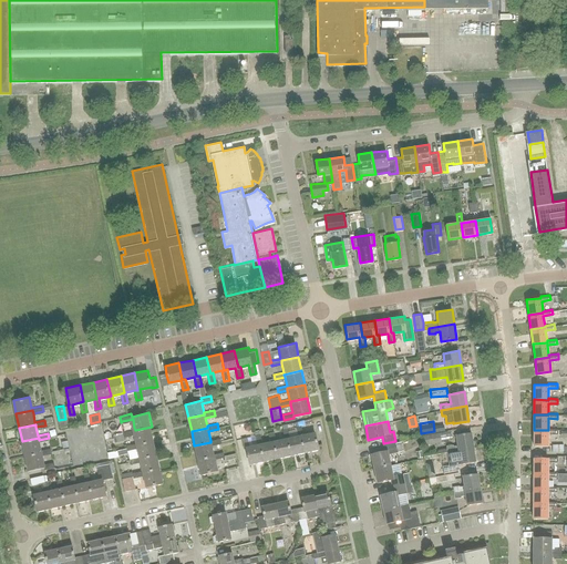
[(296,426),(298,436),(301,434),(305,451),(319,448),(316,431),(302,434),(301,424),(296,426)]
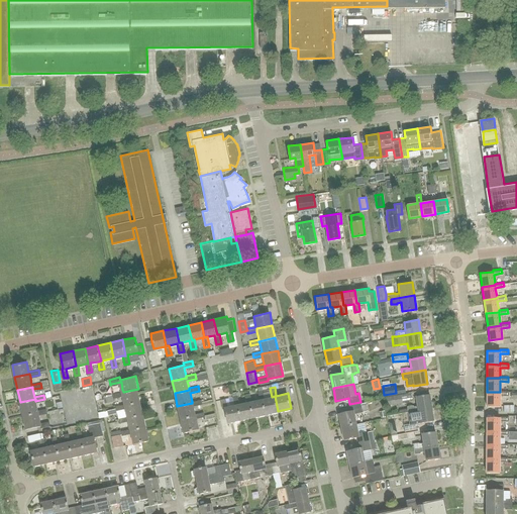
[(123,392),(122,390),(112,393),(113,397),(123,395),(125,402),(125,404),(140,401),(138,389),(123,392)]
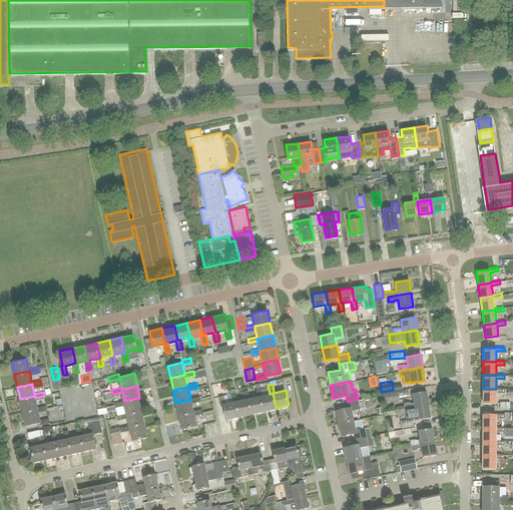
[(264,410),(276,408),(273,393),(270,394),(262,395),(260,386),(255,387),(257,396),(261,396),(264,410)]
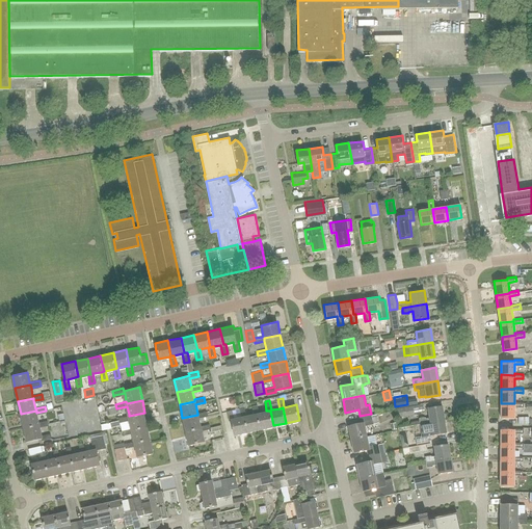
[(514,403),(501,403),(501,418),(514,418),(514,406),(523,406),(523,402),(514,402),(514,403)]
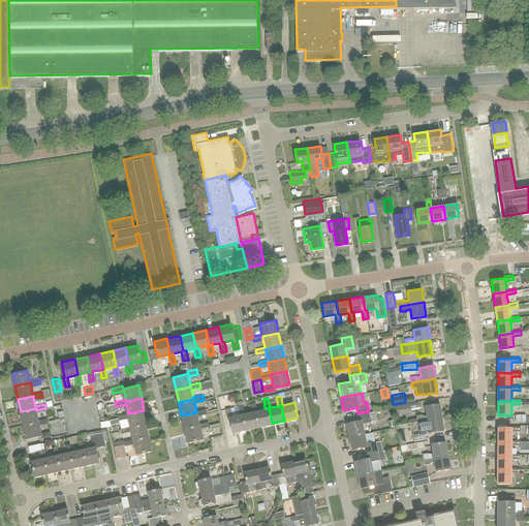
[(258,426),(272,423),(269,408),(265,408),(257,410),(255,401),(250,402),(252,411),(255,410),(258,426)]
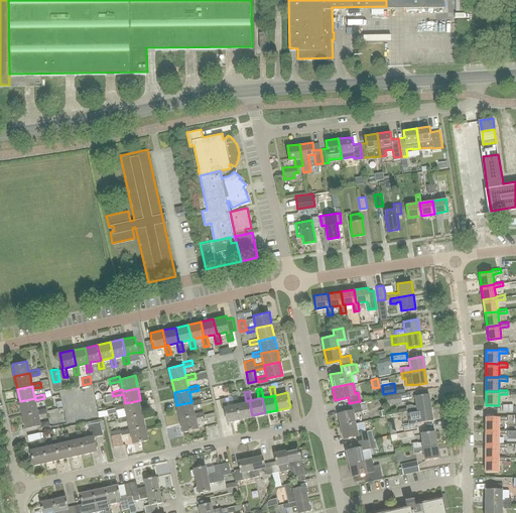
[(401,400),(399,392),(399,391),(383,394),(385,403),(401,400)]
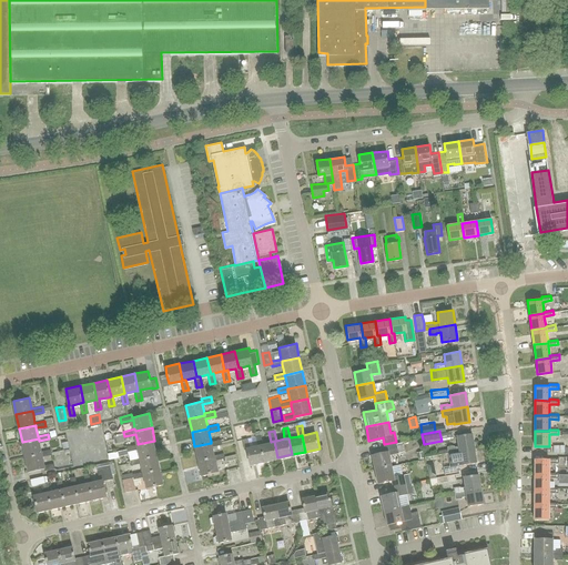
[(448,452),(474,447),(472,433),(456,435),(457,445),(454,445),(454,444),(447,445),(448,452)]
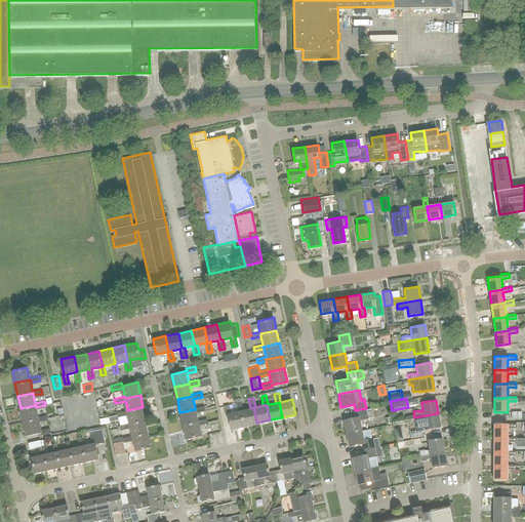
[(244,426),(256,423),(253,407),(250,408),(242,410),(240,401),(236,402),(238,411),(241,410),(244,426)]
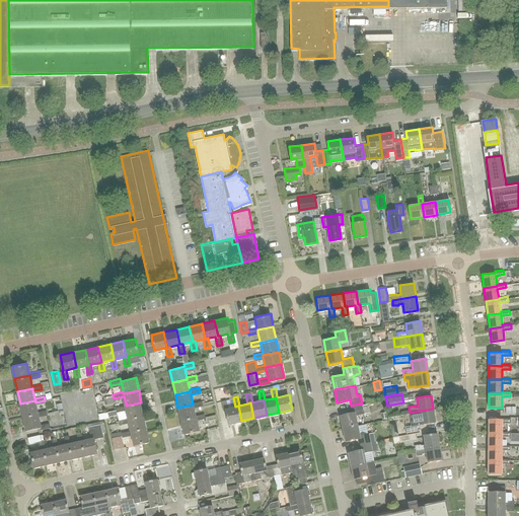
[(228,423),(241,421),(238,406),(235,407),(228,408),(226,398),(221,399),(223,410),(225,409),(228,423)]
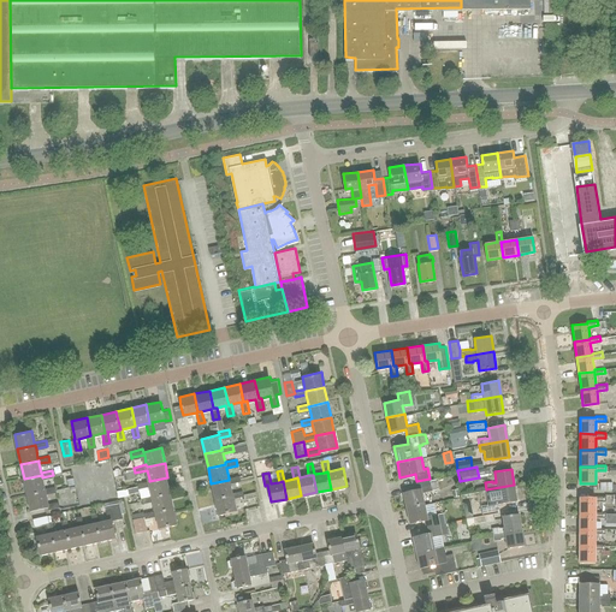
[(45,487),(42,477),(42,475),(24,479),(27,494),(45,491),(46,493),(57,491),(55,485),(45,487)]
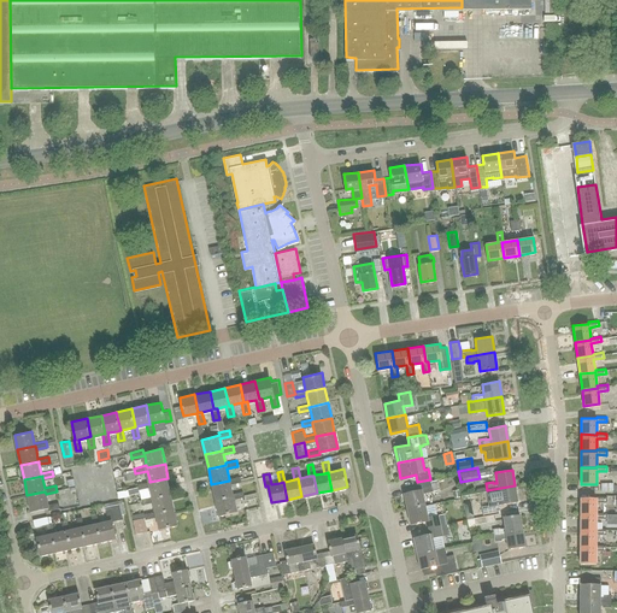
[(240,476),(229,478),(229,481),(211,484),(215,499),(233,495),(231,493),(230,483),(241,481),(240,476)]
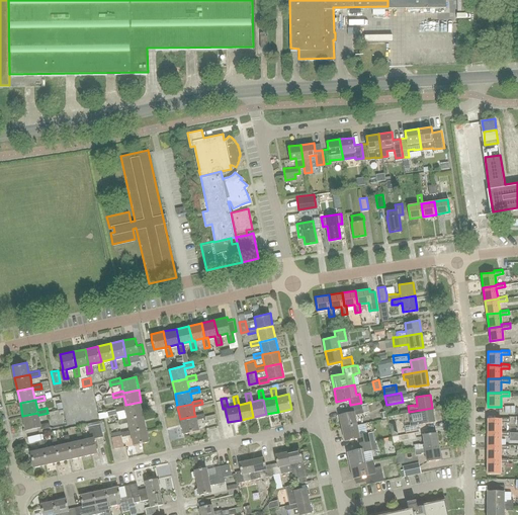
[(125,403),(115,405),(114,405),(115,408),(115,410),(125,408),(127,416),(127,418),(144,415),(141,402),(125,405),(125,403)]
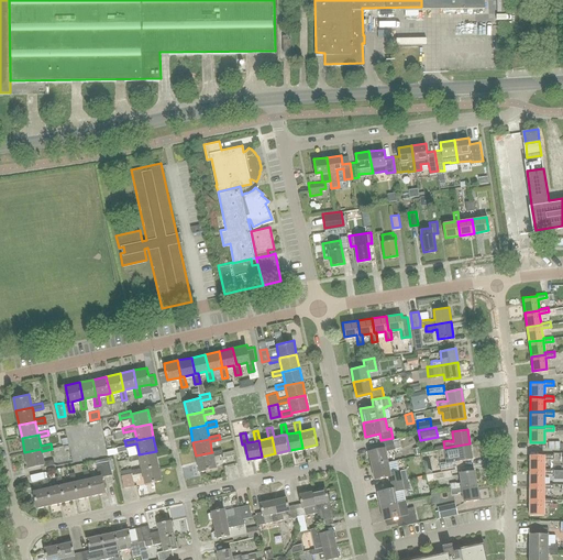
[(368,450),(372,463),(387,460),(385,449),(395,447),(393,438),(381,440),(382,447),(368,450)]
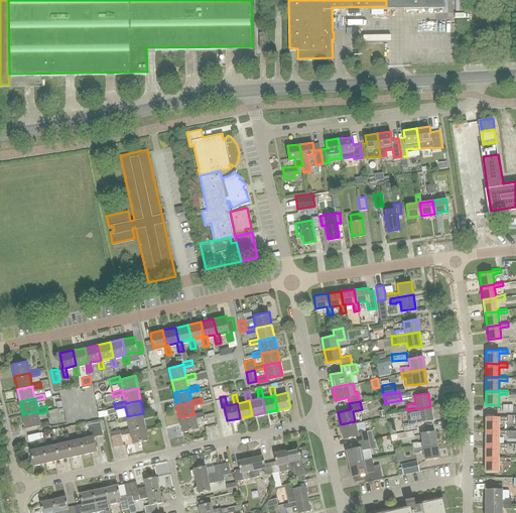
[(407,410),(407,415),(408,421),(402,422),(403,428),(416,426),(415,421),(418,420),(418,421),(432,419),(430,406),(407,410)]
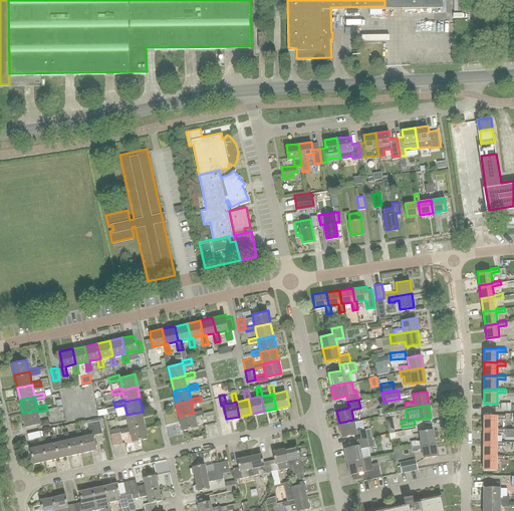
[(202,409),(193,411),(194,413),(179,416),(182,429),(197,425),(195,415),(204,413),(202,409)]
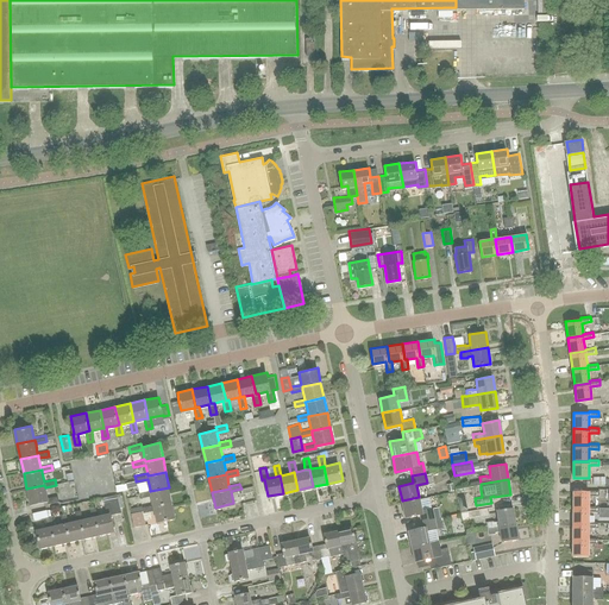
[(46,496),(45,487),(44,485),(26,489),(30,503),(48,499),(48,502),(60,499),(58,493),(46,496)]
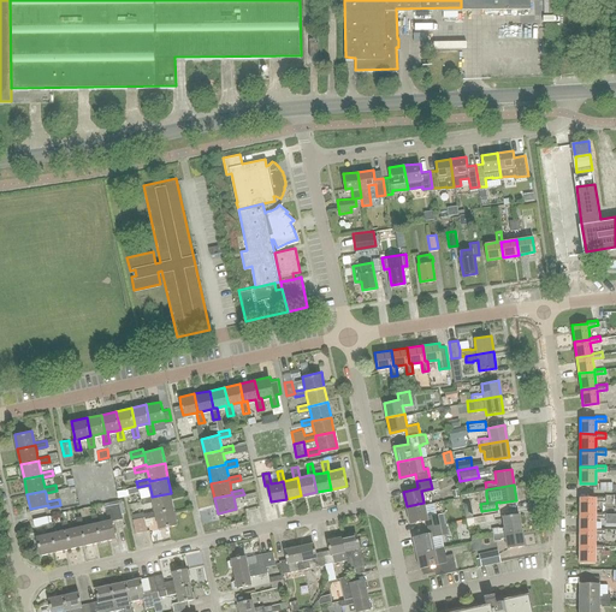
[(175,507),(171,493),(152,497),(152,494),(141,497),(142,501),(153,499),(155,509),(155,511),(175,507)]
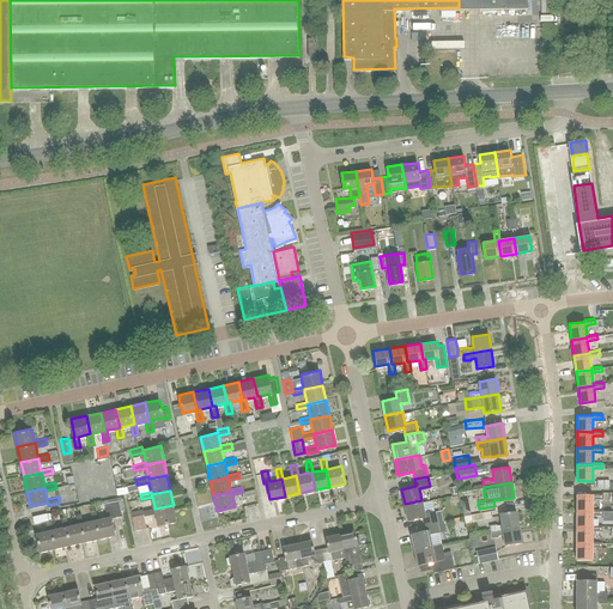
[(593,510),(593,509),(593,498),(601,498),(601,493),(593,493),(593,494),(577,494),(577,510),(593,510)]
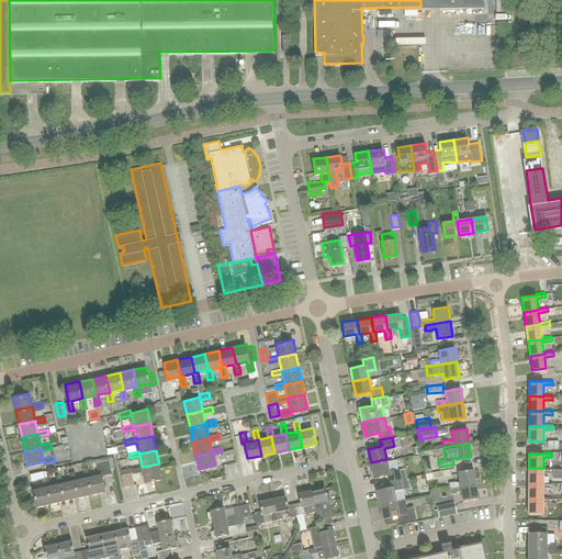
[(101,473),(103,473),(111,471),(108,458),(96,461),(99,474),(90,477),(88,477),(91,493),(105,490),(101,473)]
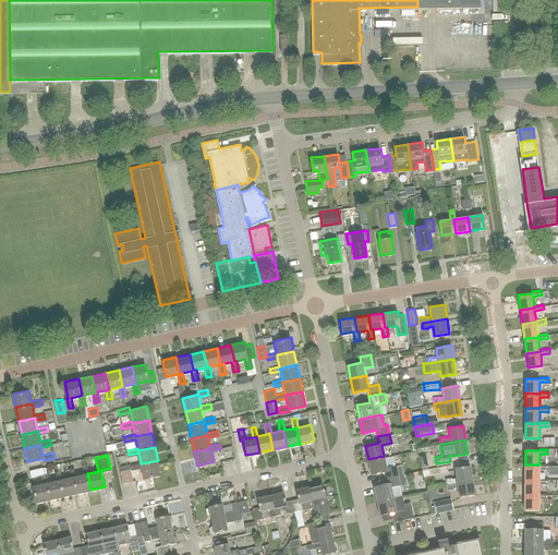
[(401,463),(396,465),(386,467),(384,456),(368,459),(371,473),(385,470),(386,477),(403,473),(401,463)]
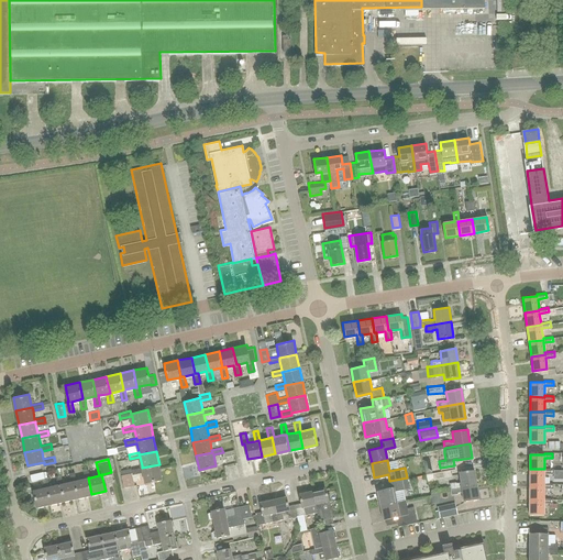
[(162,479),(159,464),(142,468),(142,465),(132,468),(133,473),(143,471),(145,482),(162,479)]
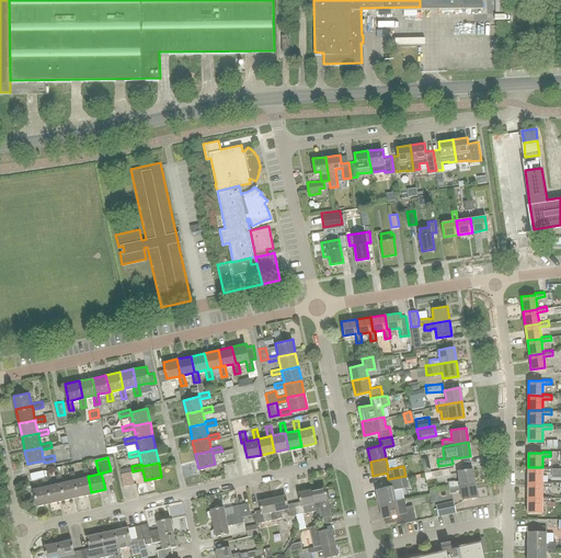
[(78,494),(91,492),(88,476),(90,476),(87,465),(82,466),(84,477),(76,478),(73,479),(78,494)]
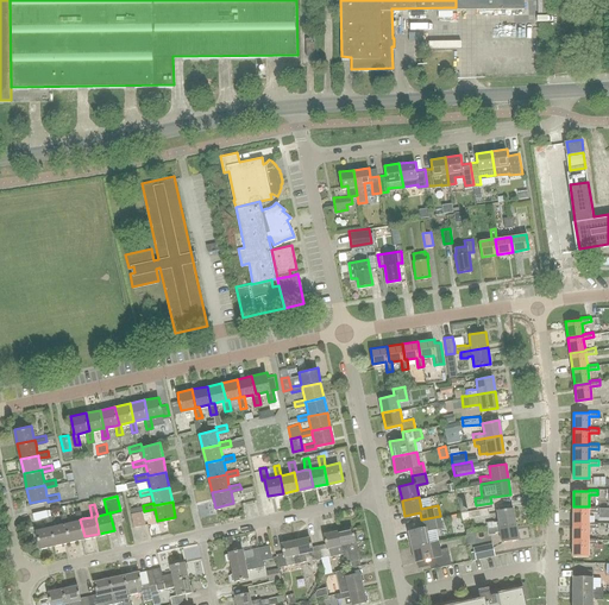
[(598,505),(589,505),(589,506),(573,506),(573,523),(589,523),(589,522),(589,510),(597,510),(597,506),(598,505)]
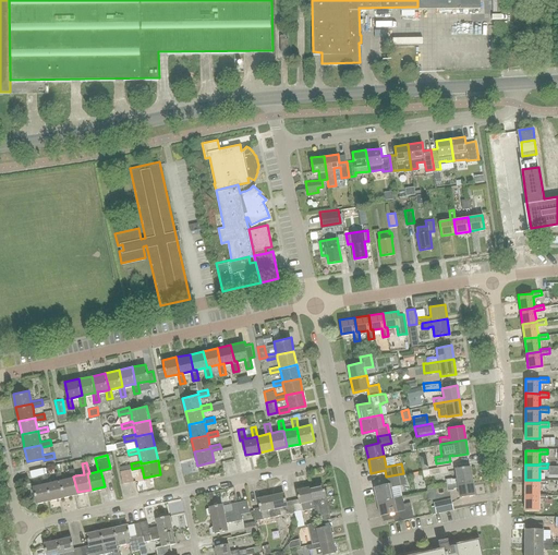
[(63,495),(77,492),(73,477),(75,475),(73,466),(69,467),(71,477),(62,479),(60,480),(63,495)]
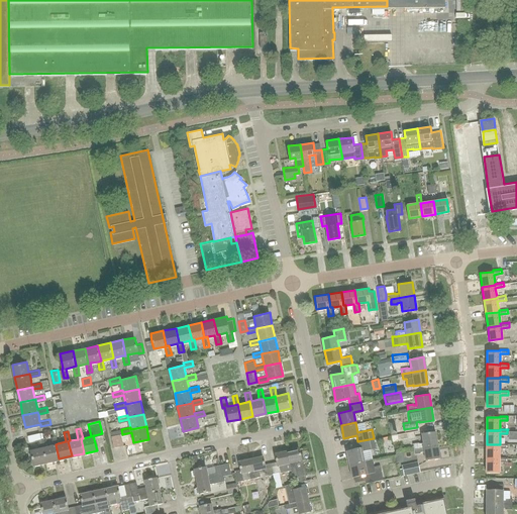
[(413,448),(437,444),(435,431),(421,433),(422,442),(418,442),(418,441),(412,442),(413,448)]
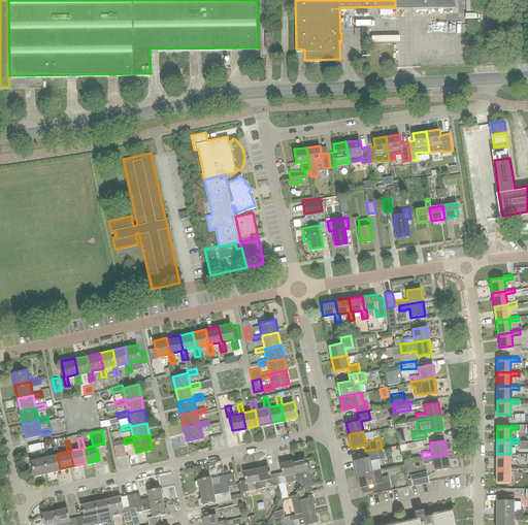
[(116,456),(126,453),(123,441),(113,444),(116,456)]
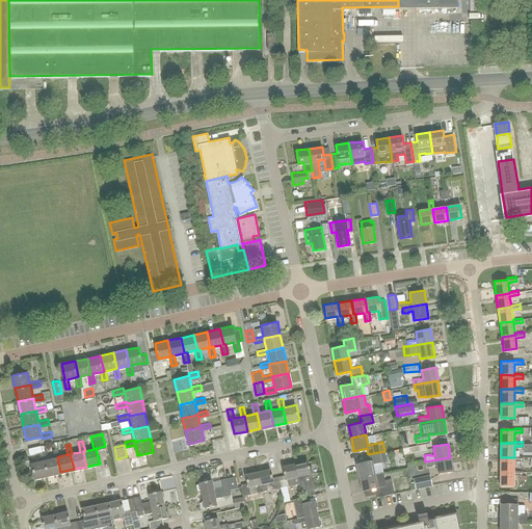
[(48,475),(60,472),(57,457),(59,456),(57,447),(52,448),(54,457),(47,459),(44,459),(48,475)]
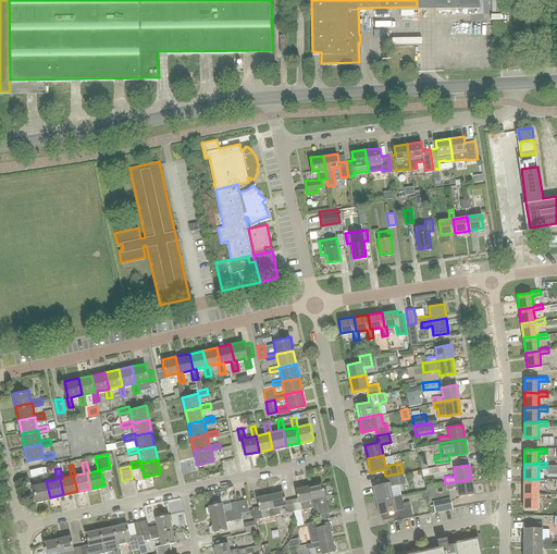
[(36,501),(50,497),(46,481),(49,481),(47,471),(41,472),(44,482),(33,484),(36,501)]
